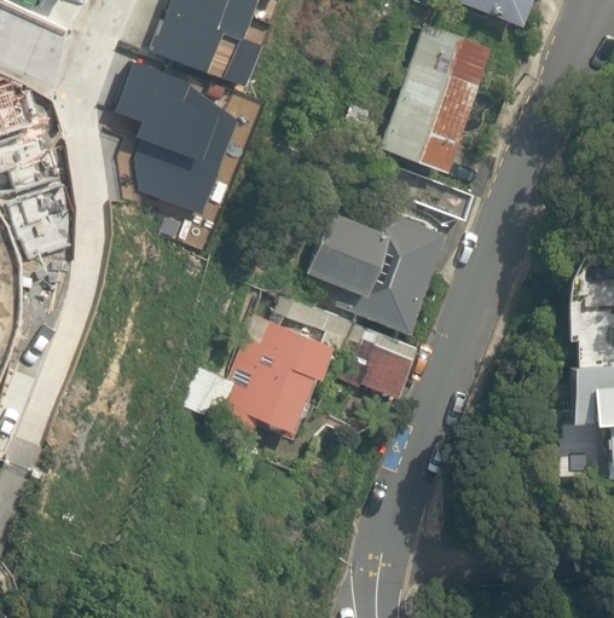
[(273,0),(171,0),(151,53),(244,88),(260,46),(243,39),(256,0),(272,0),(274,0),(273,0)]
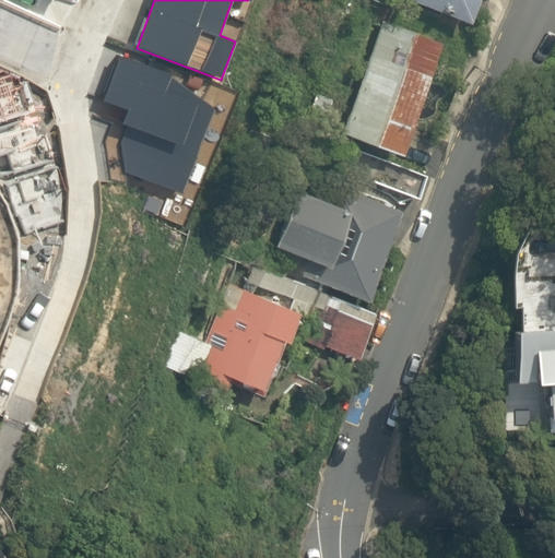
[(412,0),(470,23),(479,0),(412,0)]
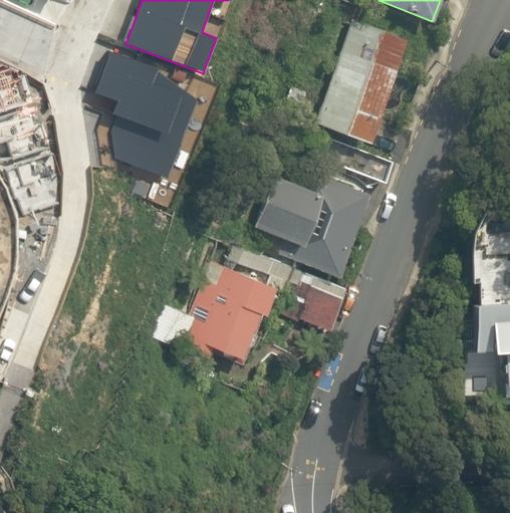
[(315,121),(368,142),(407,39),(353,19),(315,121)]
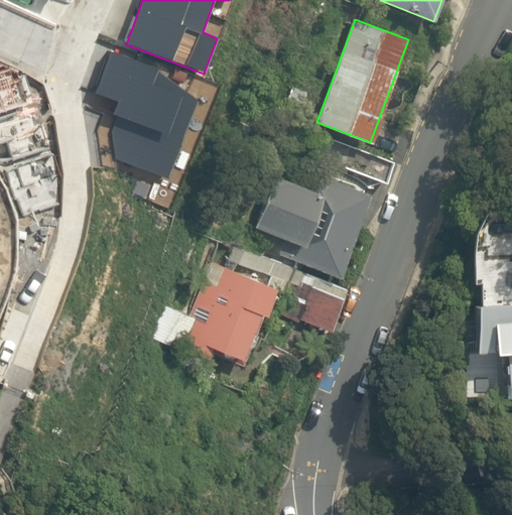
[(157,70),(112,51),(95,94),(118,103),(113,115),(120,118),(114,132),(118,158),(168,180),(199,103),(187,93),(153,80),(157,70)]
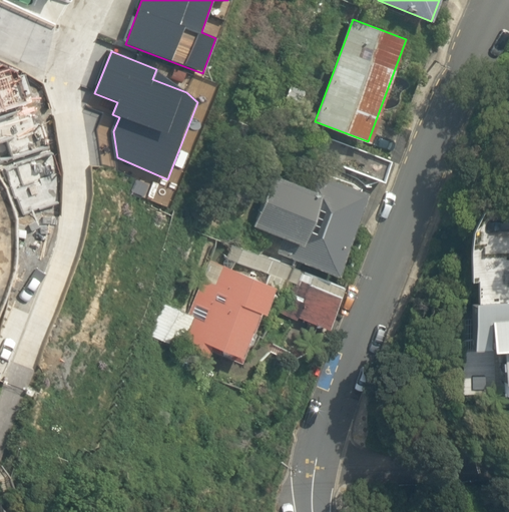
[(303,105),(307,91),(294,86),(289,100),(303,105)]
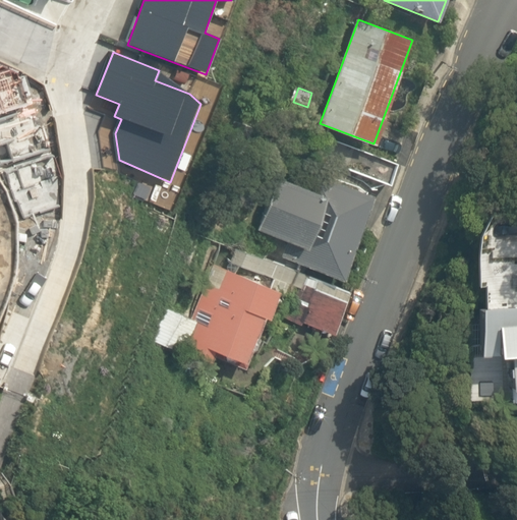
[(351,169),(391,183),(398,163),(358,149),(351,169)]
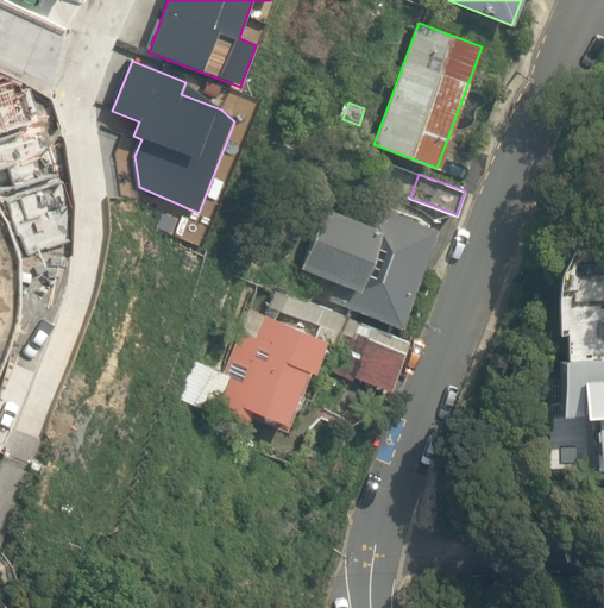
[(331,299),(398,325),(435,229),(367,202),(360,220),(326,207),(302,268),(338,281),(331,299)]
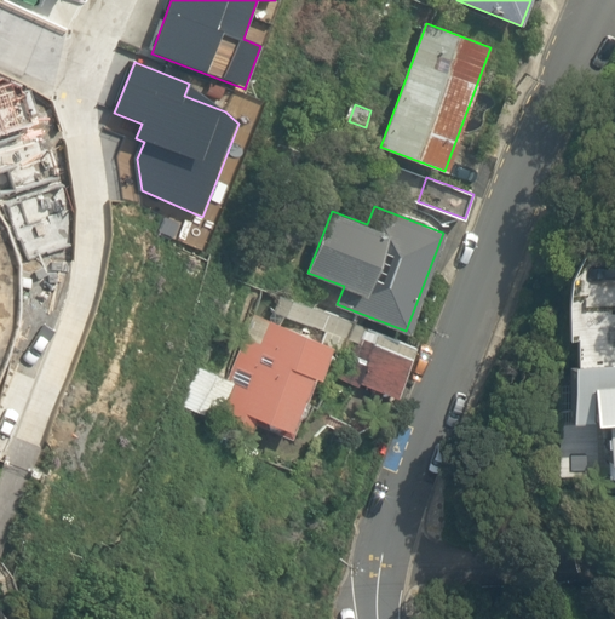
[(253,424),(292,439),(295,429),(292,428),(297,414),(299,411),(303,401),(300,400),(311,374),(320,378),(331,348),(343,353),(348,342),(355,344),(342,379),(358,385),(360,383),(397,396),(417,345),(358,322),(282,294),(275,313),(326,332),(322,342),(254,316),(217,414),(251,428),(253,424)]
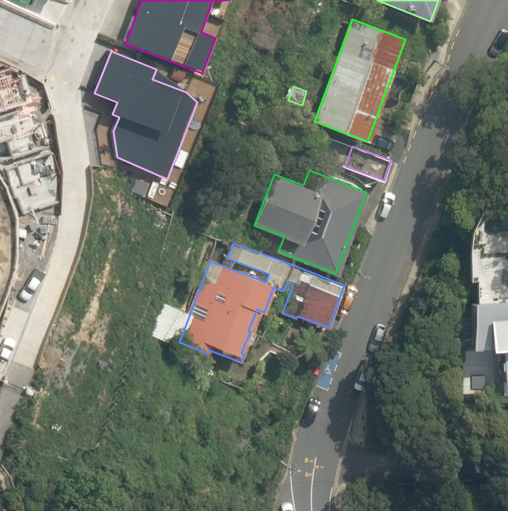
[(507,298),(473,301),(475,345),(488,345),(488,349),(502,349),(504,381),(507,381),(507,298)]
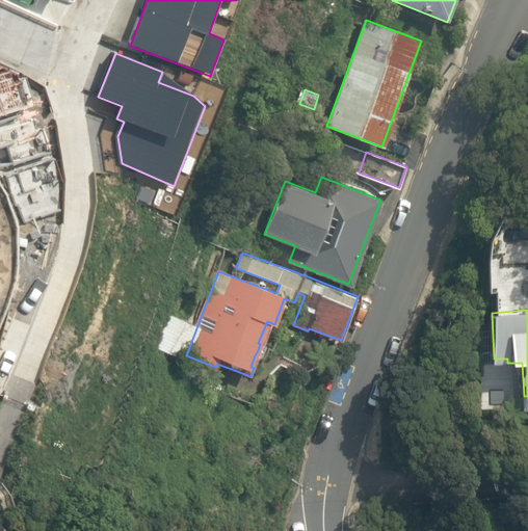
[(157,351),(182,362),(196,326),(172,315),(157,351)]
